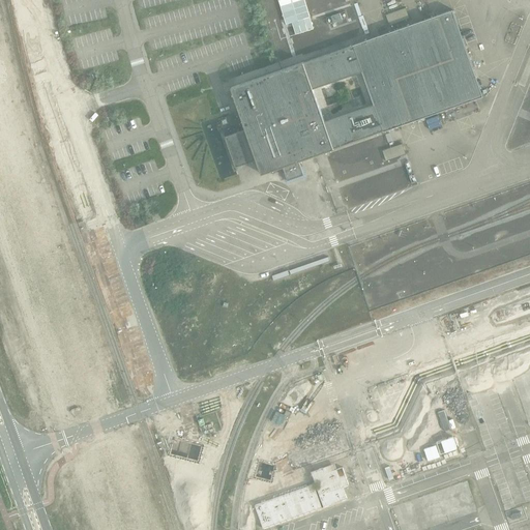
[(386,15),(389,25),(409,19),(405,8),(386,15)]
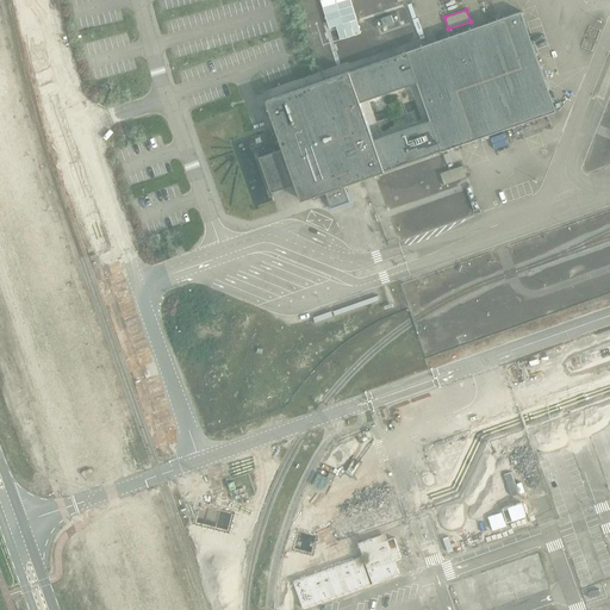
[(330,209),(349,201),(343,185),(384,170),(441,150),(555,111),(521,11),(324,80),(266,100),(282,149),(259,157),(271,193),(296,184),(300,200),(310,197),(311,198),(312,199),(313,199),(315,199),(316,199),(317,198),(317,197),(318,197),(318,195),(318,194),(325,192),(330,209)]
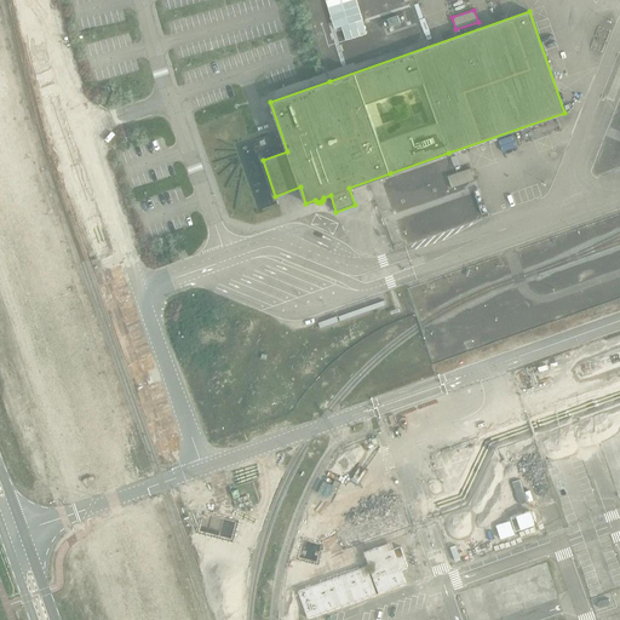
[(389,27),(400,23),(397,15),(386,19),(389,27)]
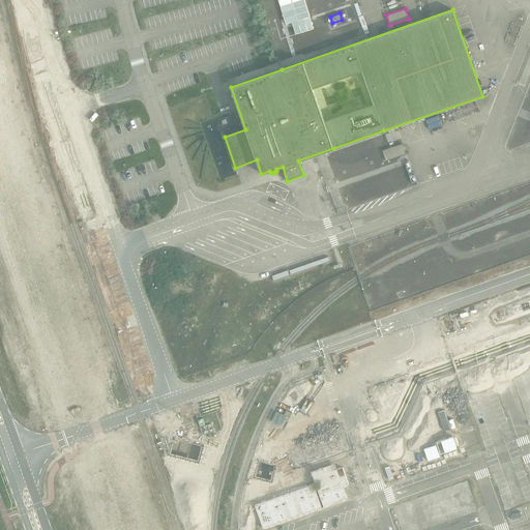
[(363,16),(358,18),(364,34),(369,32),(363,16)]
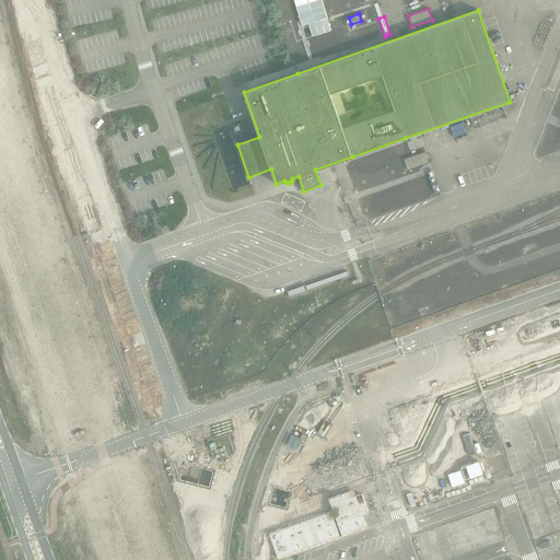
[(236,140),(253,137),(248,120),(233,124),(236,140)]
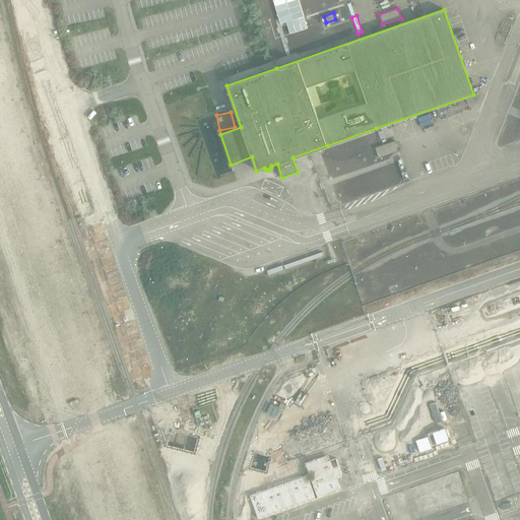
[(394,141),(375,148),(378,157),(397,151),(394,141)]
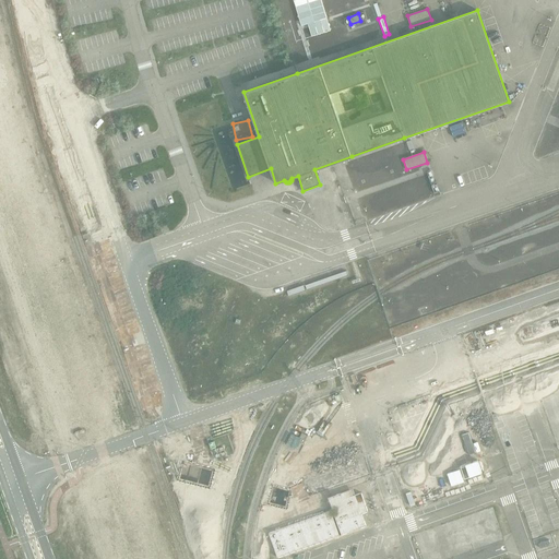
[(367,526),(361,514),(368,512),(361,494),(356,496),(353,489),(328,498),(332,511),(269,534),(277,558),(367,526)]
